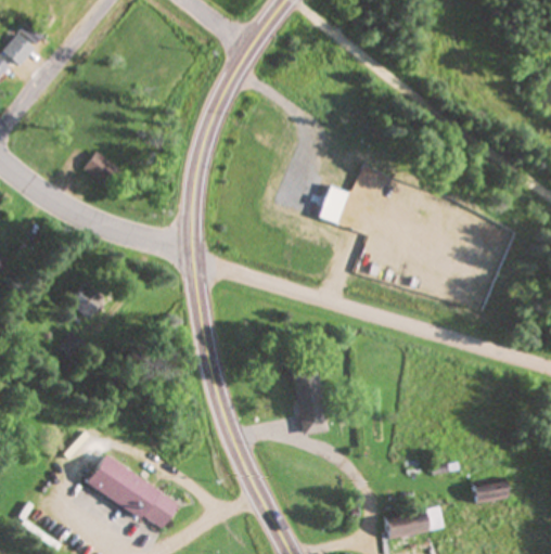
[(20,65),(36,49),(20,33),(3,50),(20,65)]
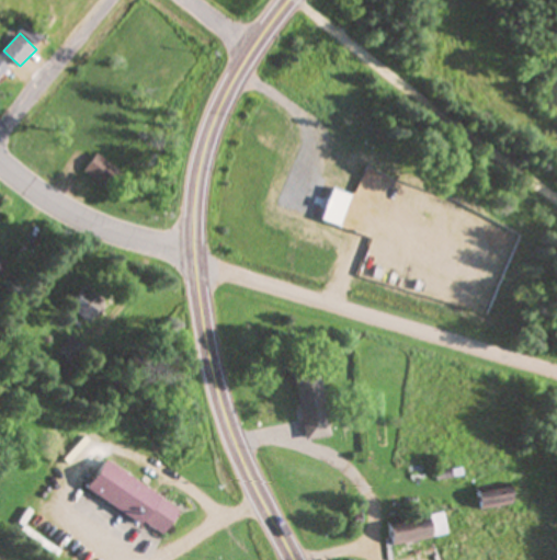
[(0,78),(10,68),(0,57),(0,78)]
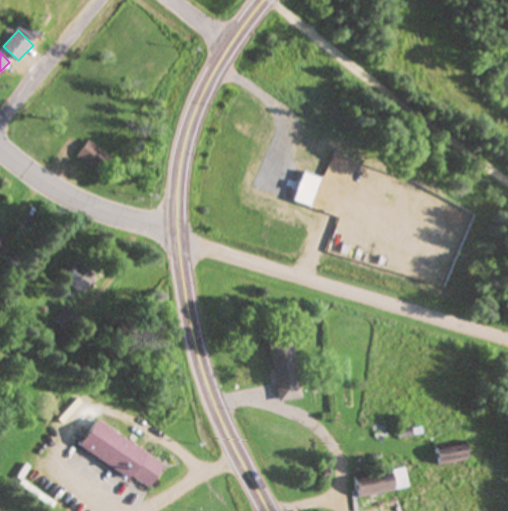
[(64,137),(55,130),(43,145),(65,164),(84,141),(71,130),(64,137)]
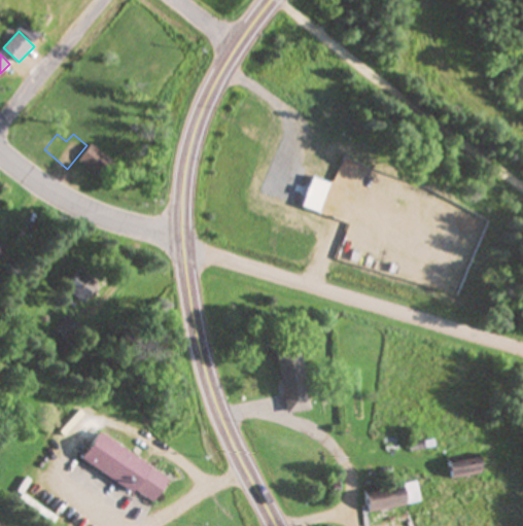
[(110,155),(91,144),(80,161),(100,172),(110,155)]
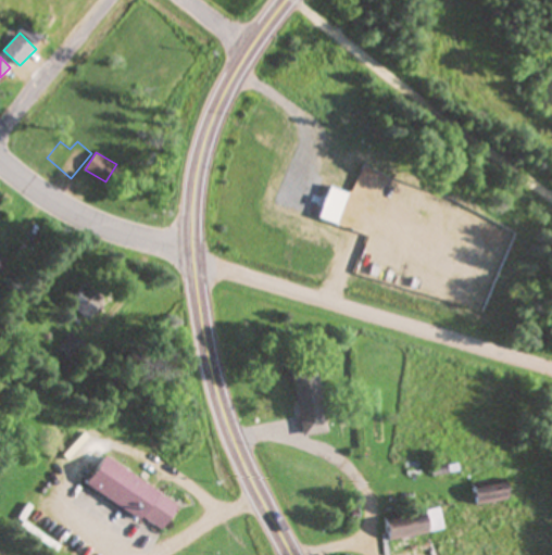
[(388,172),(416,184),(424,166),(396,154),(388,172)]
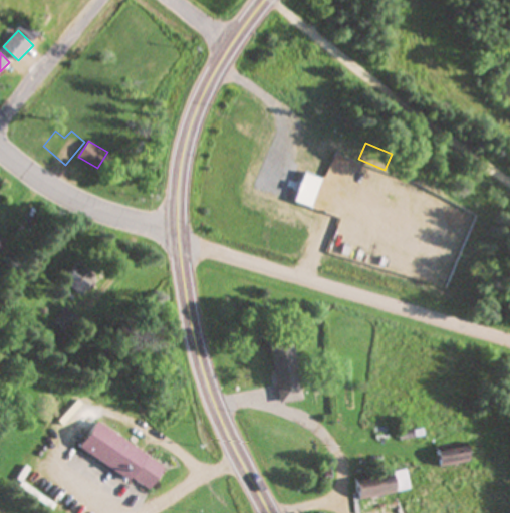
[(377,184),(358,168),(345,183),(364,200),(377,184)]
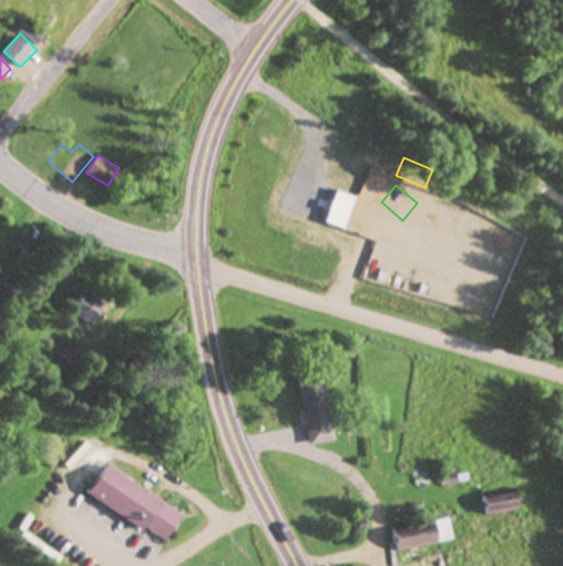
[(105,305),(85,288),(69,309),(89,325),(105,305)]
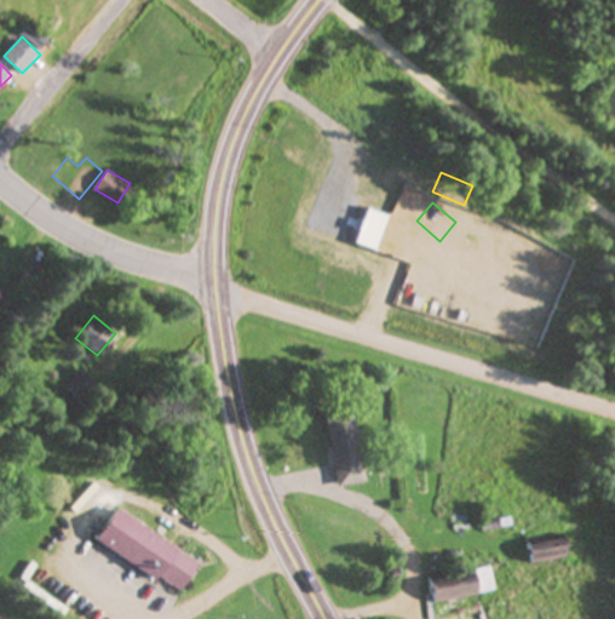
[(337,486),(366,482),(357,411),(328,414),(337,486)]
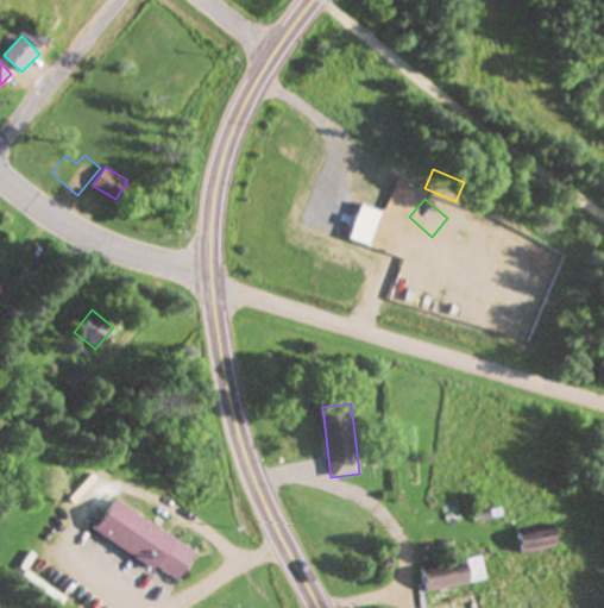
[(180,581),(197,550),(113,501),(95,532),(180,581)]
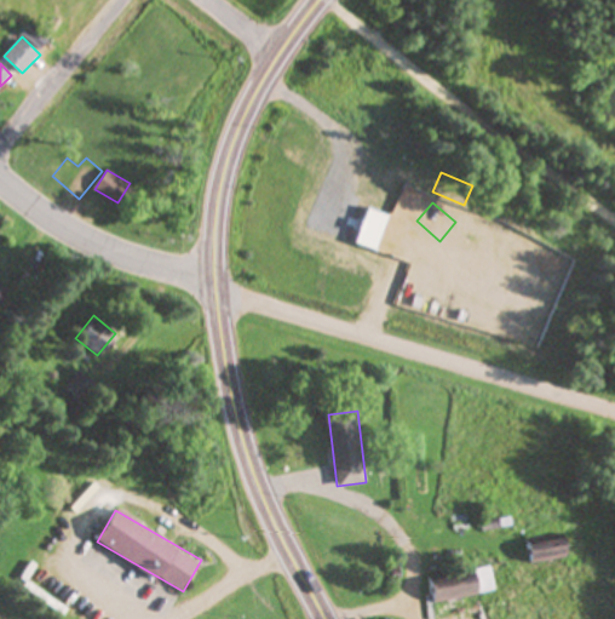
[(530,561),(567,559),(565,539),(529,542),(530,561)]
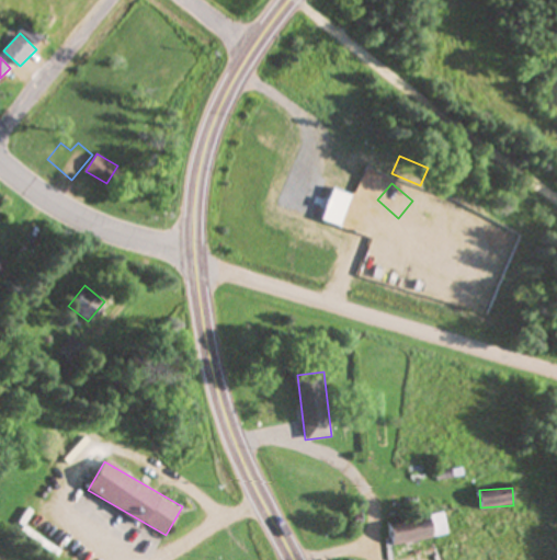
[(394,544),(451,534),(446,513),(389,522),(394,544)]
